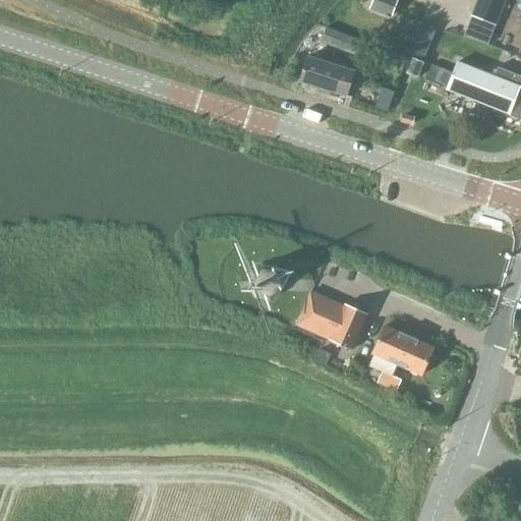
[(397,0),(373,0),(370,9),(391,16),(397,0)]
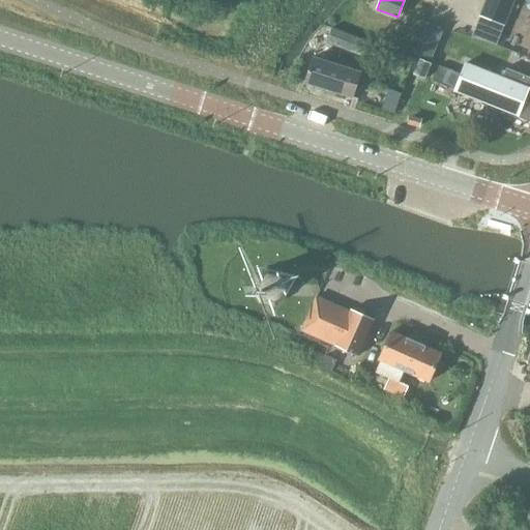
[(513,0),(486,0),(480,16),(504,25),(513,0)]
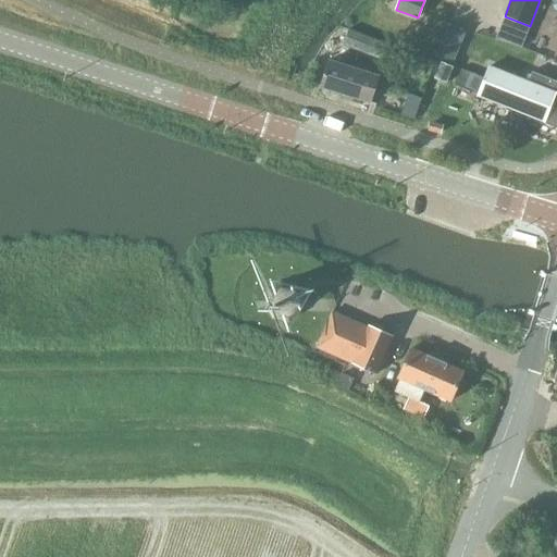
[(391,62),(396,48),(350,26),(344,39),(360,47),(357,52),(368,57),(370,53),(391,62)]
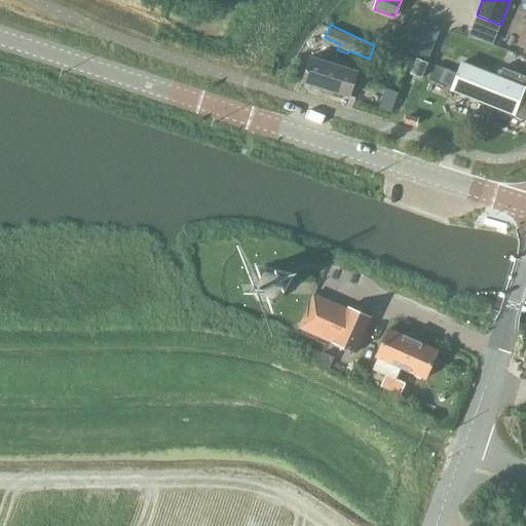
[(411,55),(428,62),(441,31),(424,25),(411,55)]
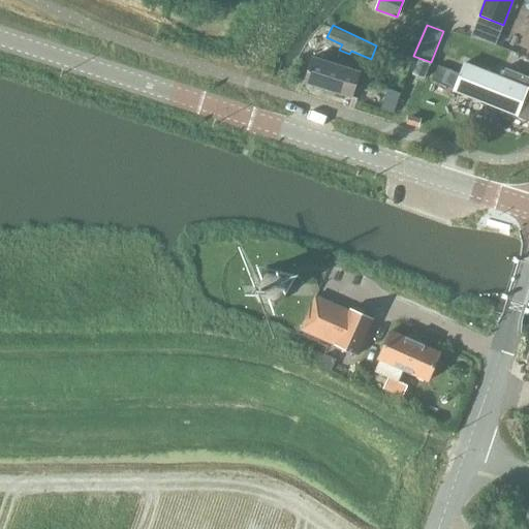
[(305,82),(352,97),(361,72),(313,57),(305,82)]
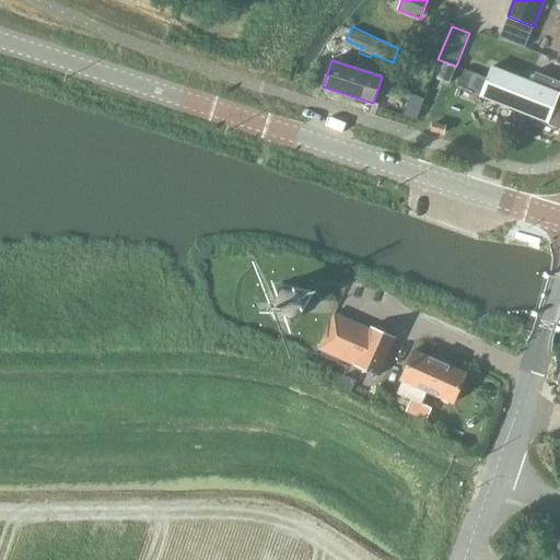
[(438,79),(450,83),(456,67),(444,62),(438,79)]
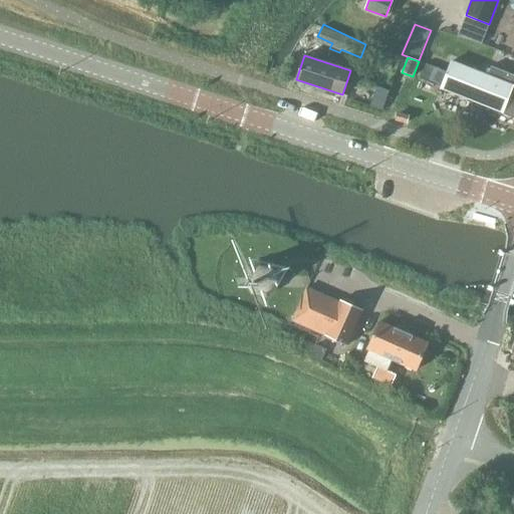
[(452,60),(441,88),(513,117),(513,75),(491,66),(488,74),(452,60)]
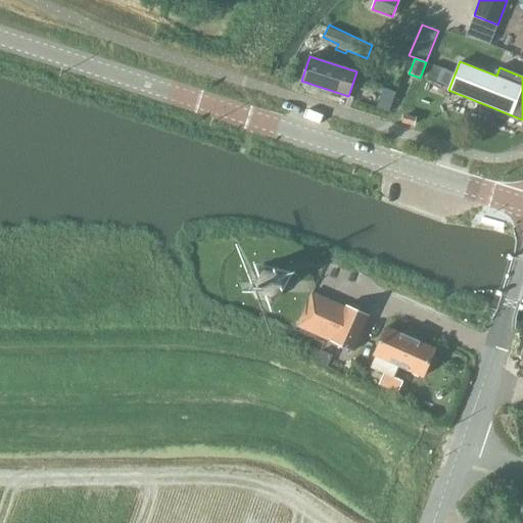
[(256,298),(272,302),(284,294),(287,280),(280,269),(266,265),(253,272),(249,286),(256,298)]
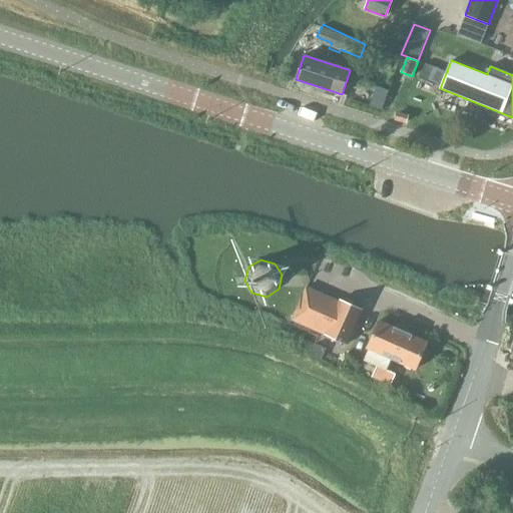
[(326,337),(341,343),(354,314),(307,294),(298,316),(328,329),(326,337)]
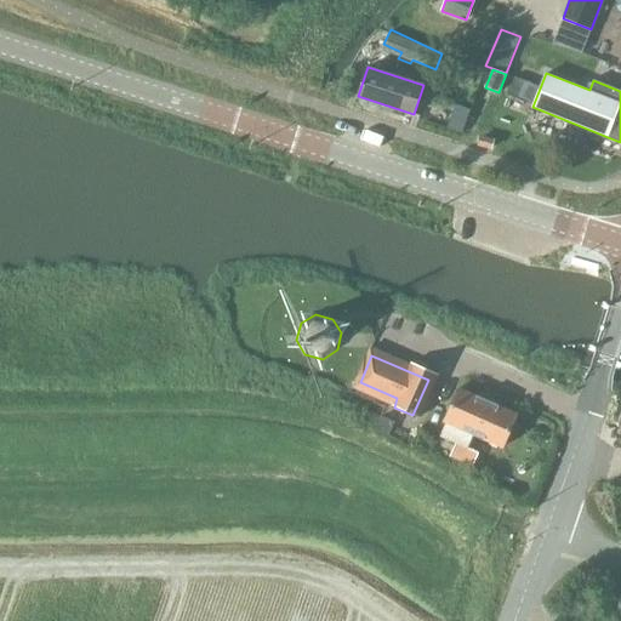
[(450,456),(473,466),(478,454),(467,448),(473,434),(502,448),(517,414),(459,388),(444,421),(446,422),(439,437),(455,443),(450,456)]
